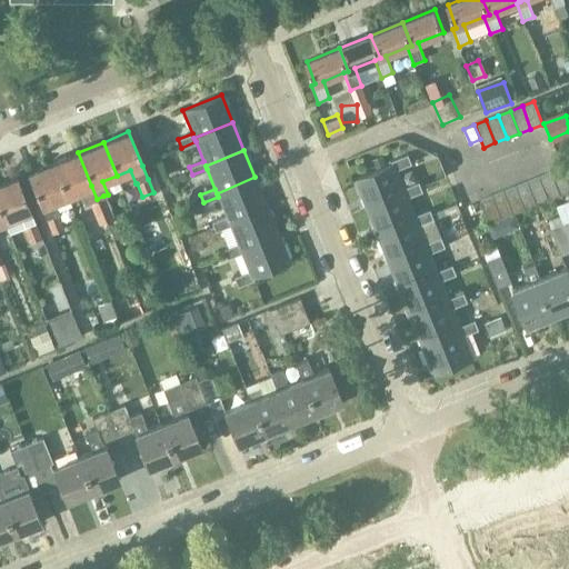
[(97,199),(91,186),(78,152),(52,162),(67,196),(79,191),(85,203),(89,202),(97,199)]
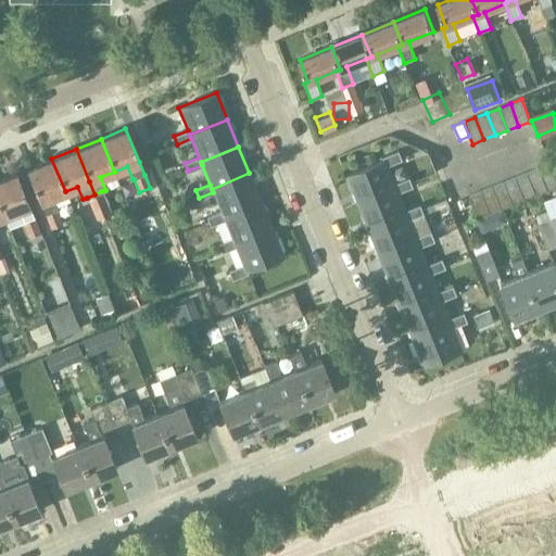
[(395,187),(394,185),(387,165),(401,160),(397,152),(383,158),(383,160),(346,175),(357,202),(395,187)]
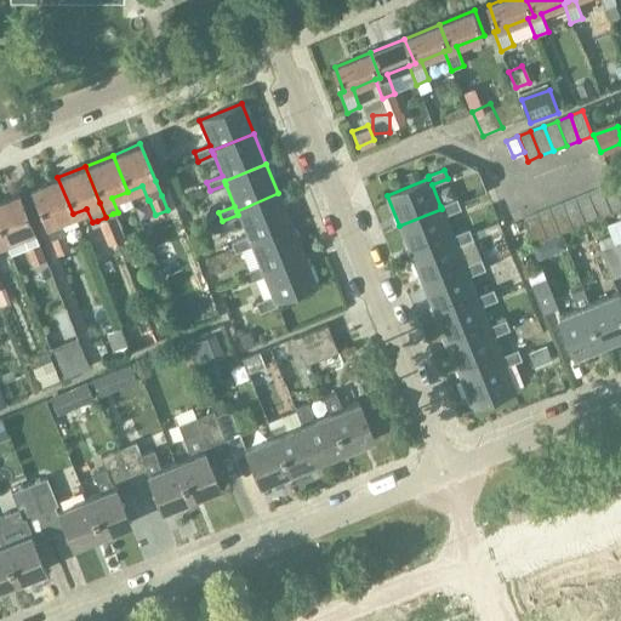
[(44,226),(50,239),(56,255),(68,250),(62,234),(57,221),(73,214),(57,177),(29,189),(44,226)]
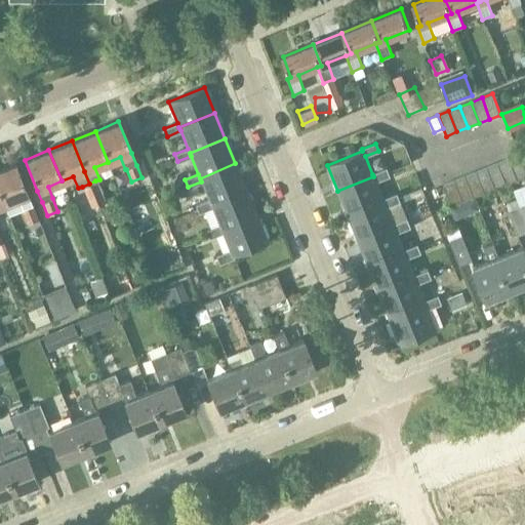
[(508,160),(516,180),(524,176),(524,172),(518,156),(508,160)]
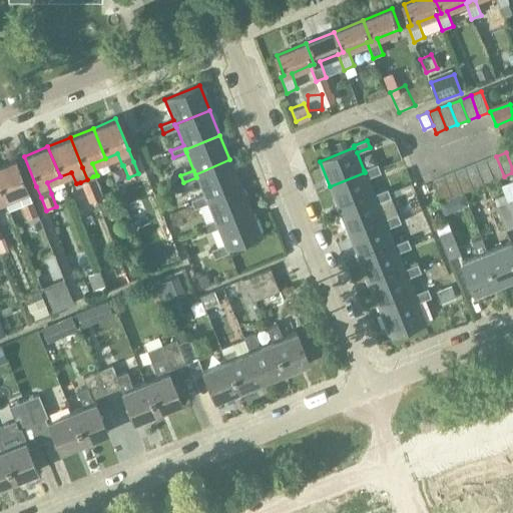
[(493,181),(504,176),(496,156),(485,160),(493,181)]
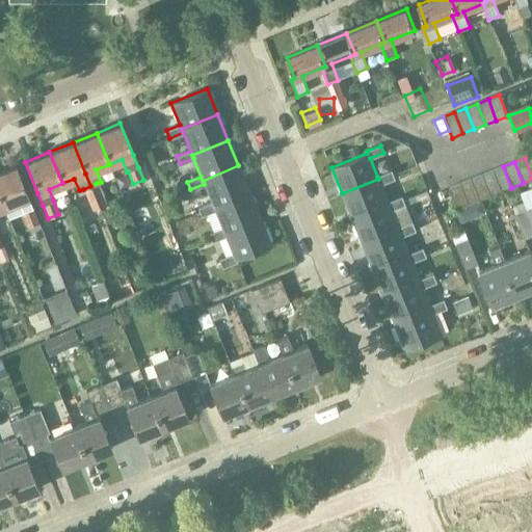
[(27,196),(15,165),(0,171),(0,195),(4,206),(3,207),(8,218),(22,213),(28,227),(38,222),(27,196)]
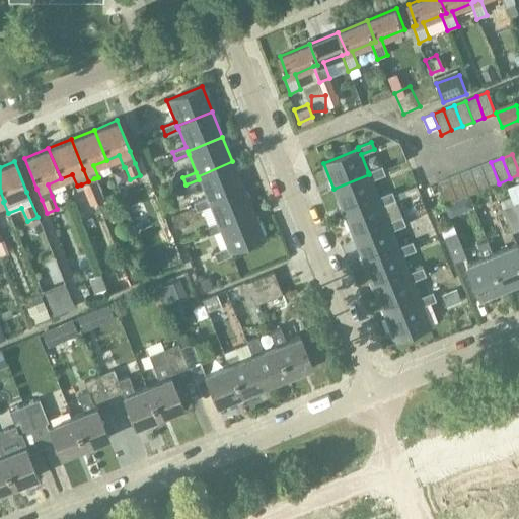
[(208,202),(242,187),(232,161),(198,176),(199,179),(206,198),(193,203),(196,210),(209,205),(208,202)]
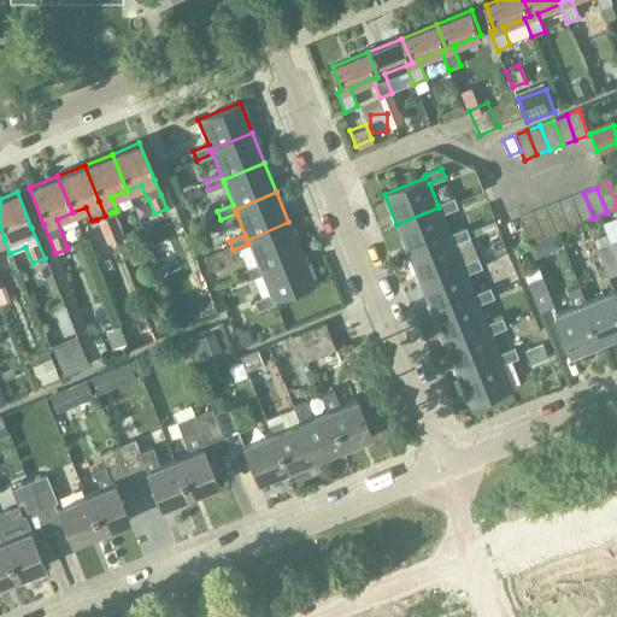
[(580,223),(593,218),(583,193),(570,198),(580,223)]
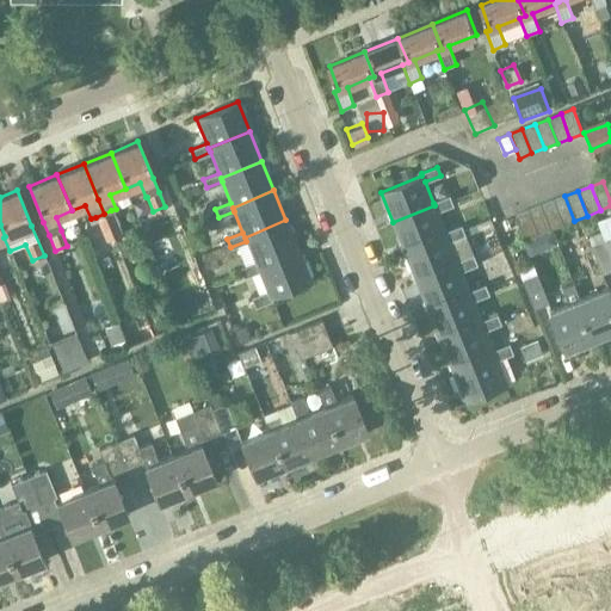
[(446,235),(445,233),(437,211),(451,204),(448,196),(433,203),(434,205),(393,222),(405,252),(446,235)]
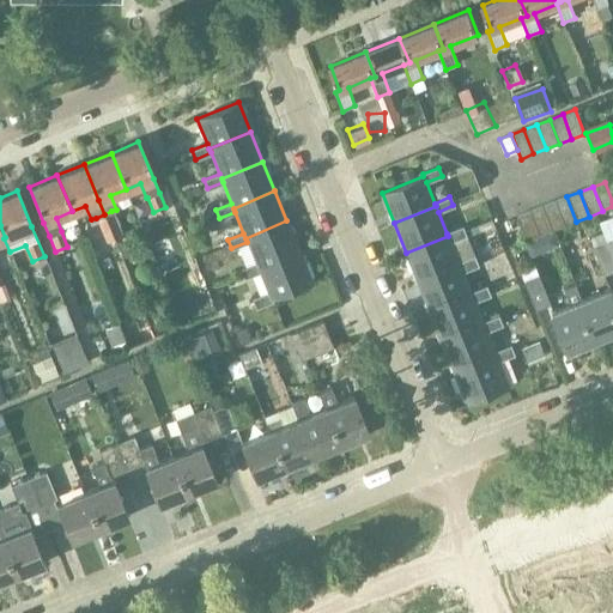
[(564,226),(576,222),(566,196),(554,201),(564,226)]
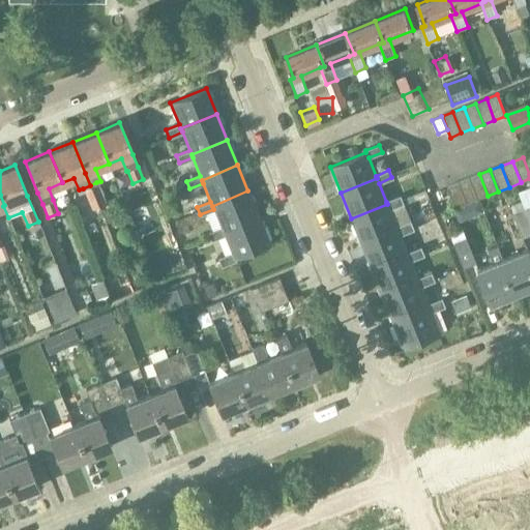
[(476,200),(488,196),(479,174),(468,179),(476,200)]
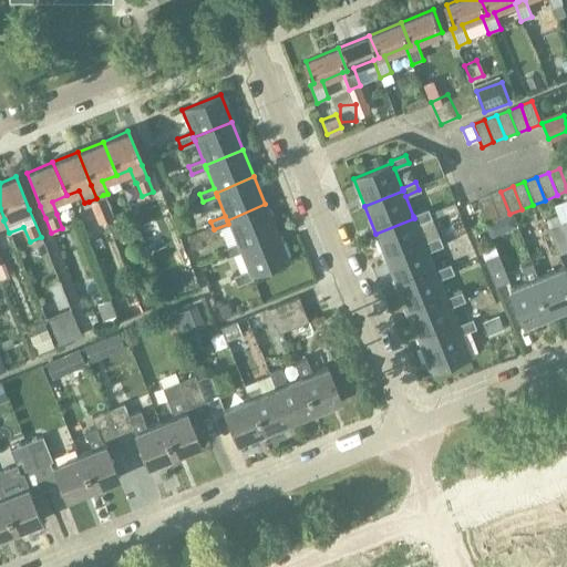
[(497,218),(509,214),(501,192),(488,196),(497,218)]
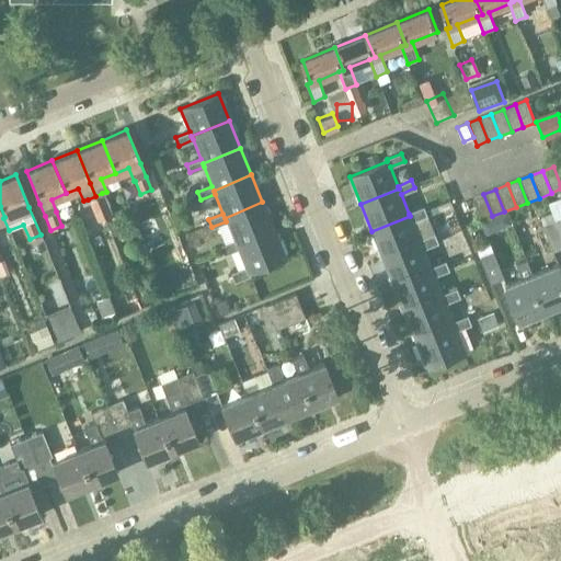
[(92,210),(106,204),(102,193),(95,196),(88,199),(92,210)]
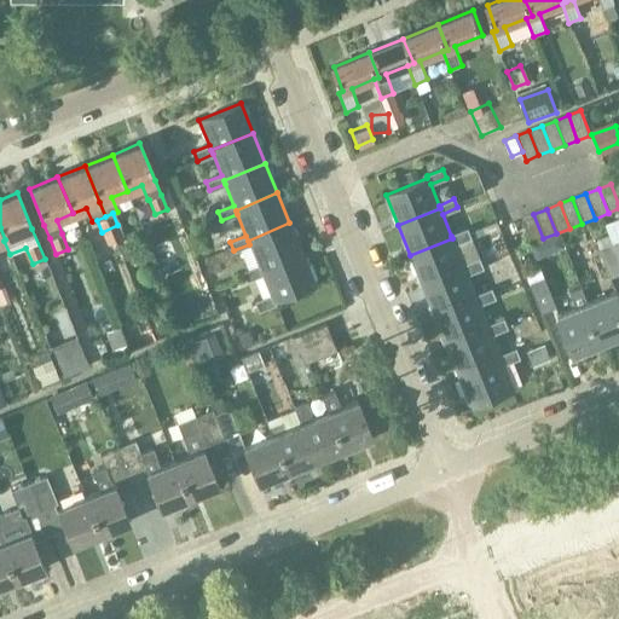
[(530,243),(543,238),(533,214),(520,219),(530,243)]
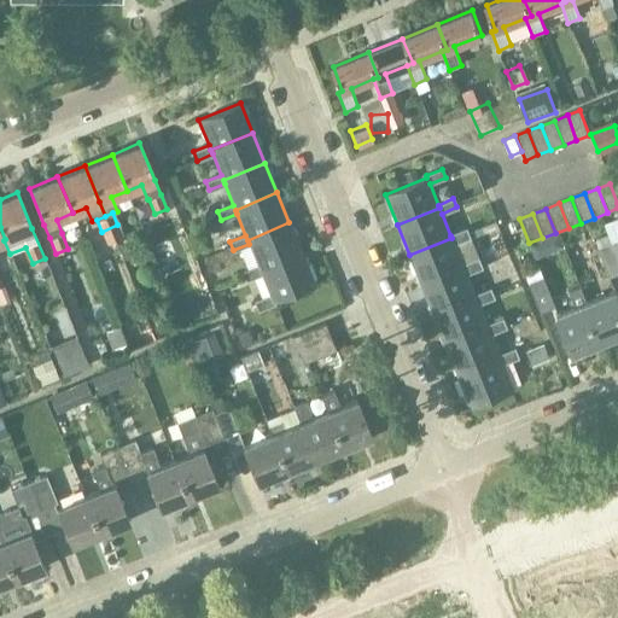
[(260,270),(301,252),(289,222),(248,240),(249,244),(257,264),(242,270),(245,280),(261,273),(260,270)]
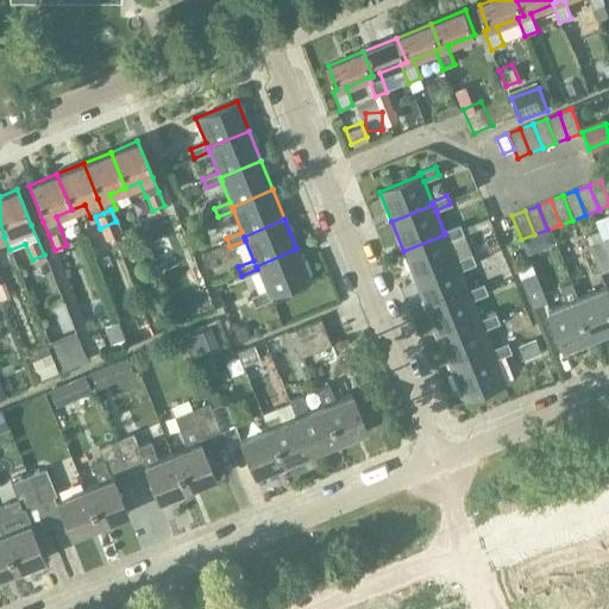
[(105,239),(120,233),(115,221),(100,228),(105,239)]
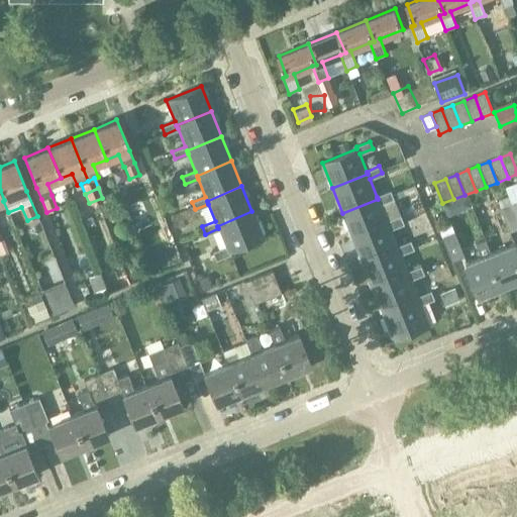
[(388,224),(387,222),(379,204),(392,198),(389,192),(377,197),(378,199),(342,213),(352,238),(388,224)]
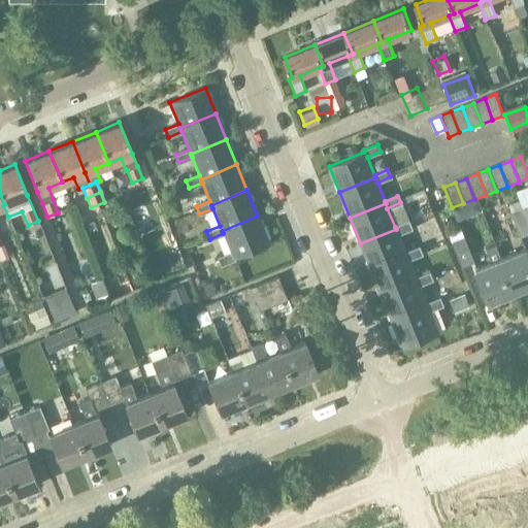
[(519,237),(527,233),(527,223),(522,207),(509,212),(519,237)]
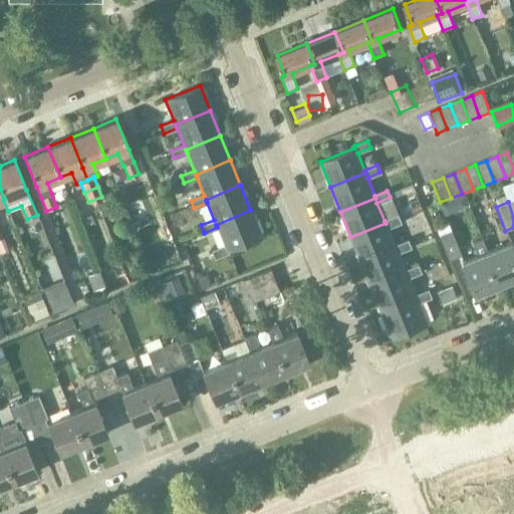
[(216,225),(217,227),(224,245),(211,250),(214,257),(227,252),(226,250),(261,236),(250,210),(216,225)]
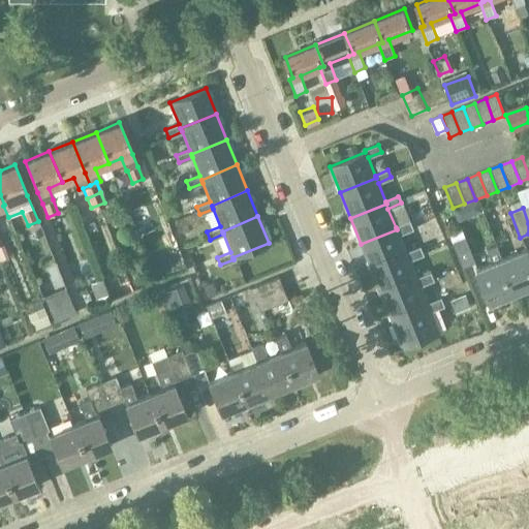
[(407,255),(406,253),(398,235),(411,228),(408,221),(396,227),(397,229),(361,244),(371,270),(407,255)]
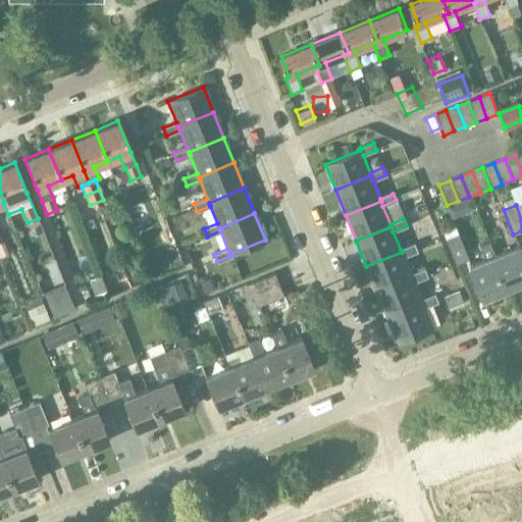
[(456,264),(457,263),(468,259),(458,235),(446,240),(456,264)]
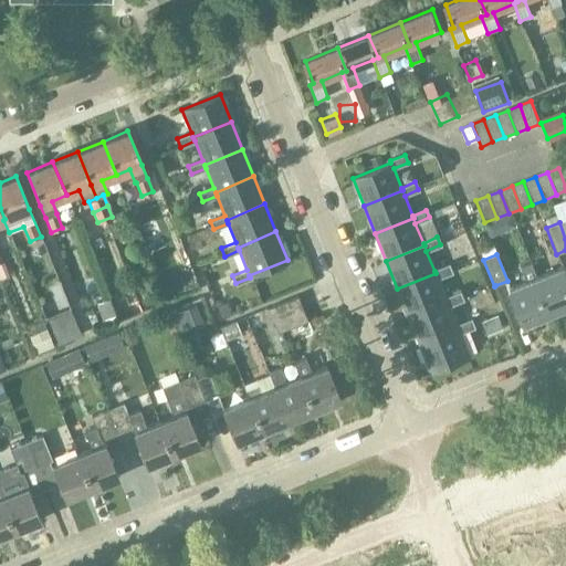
[(509,287),(524,325),(551,314),(536,276),(537,276),(532,262),(521,266),(526,281),(509,287)]
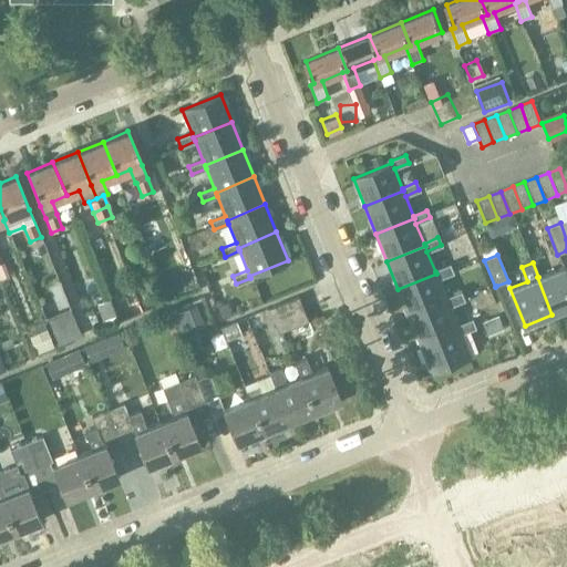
[(447,301),(446,298),(437,278),(452,272),(450,265),(435,271),(436,274),(398,289),(409,317),(447,301)]
